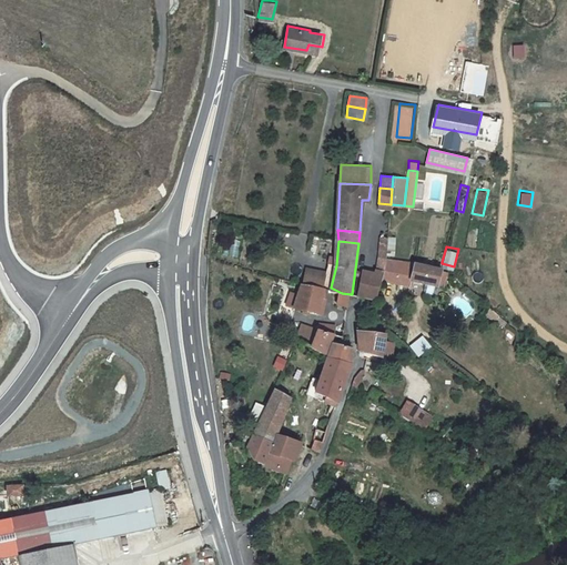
[(411,276),(414,263),(390,258),(384,280),(408,286),(411,276)]
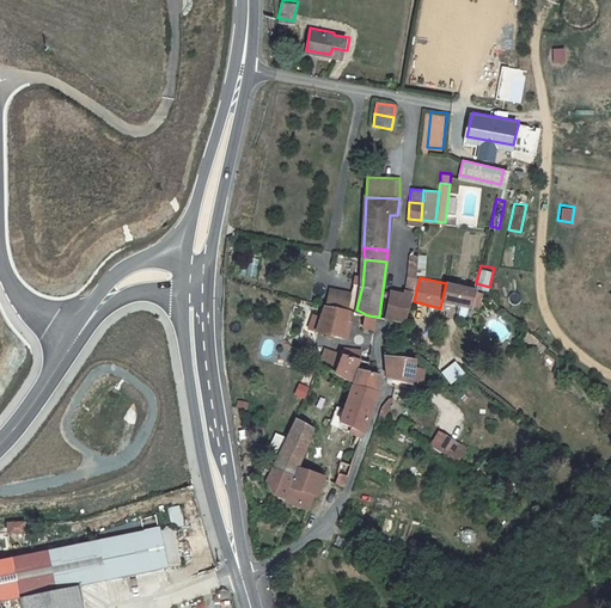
[(328,302),(352,308),(356,309),(362,286),(354,283),(352,292),(333,287),(328,302)]
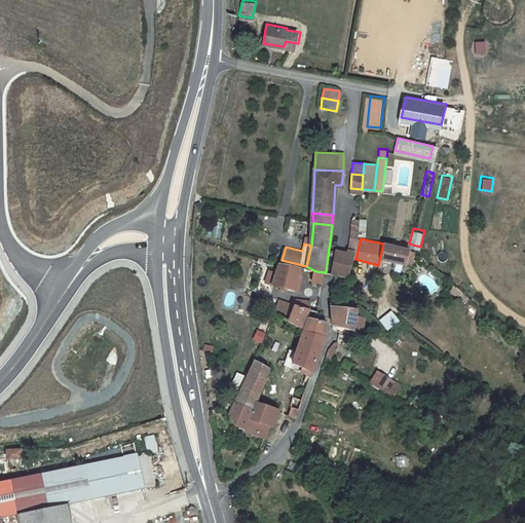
[(380,256),(404,262),(408,249),(383,244),(380,256)]
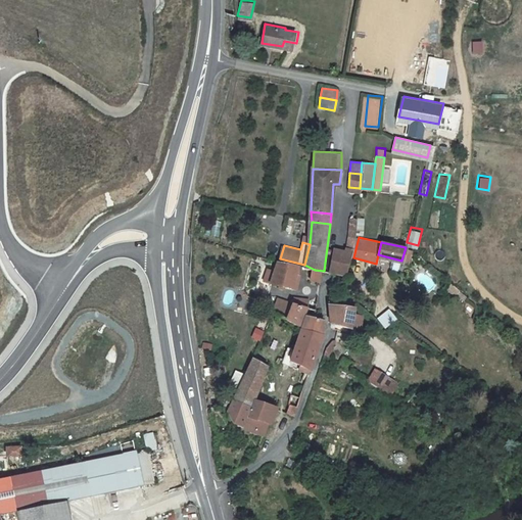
[(327,271),(347,275),(352,248),(333,244),(327,271)]
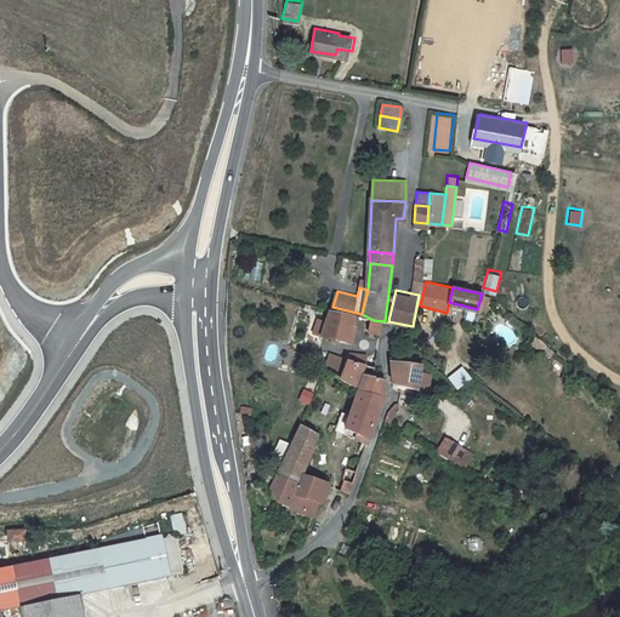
[(484,313),(489,296),(482,293),(477,309),(484,313)]
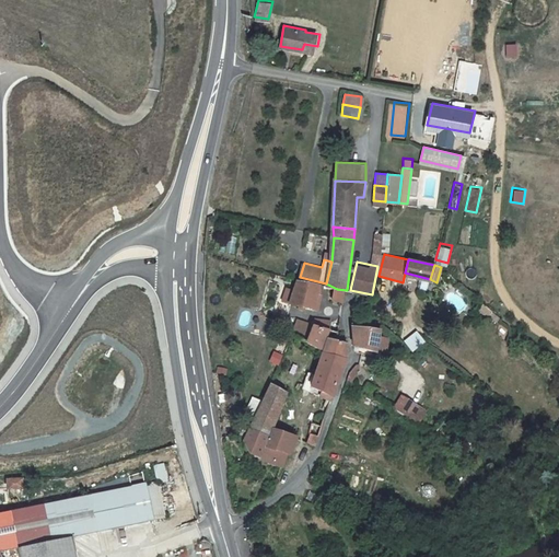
[(315,308),(322,282),(300,277),(291,301),(315,308)]
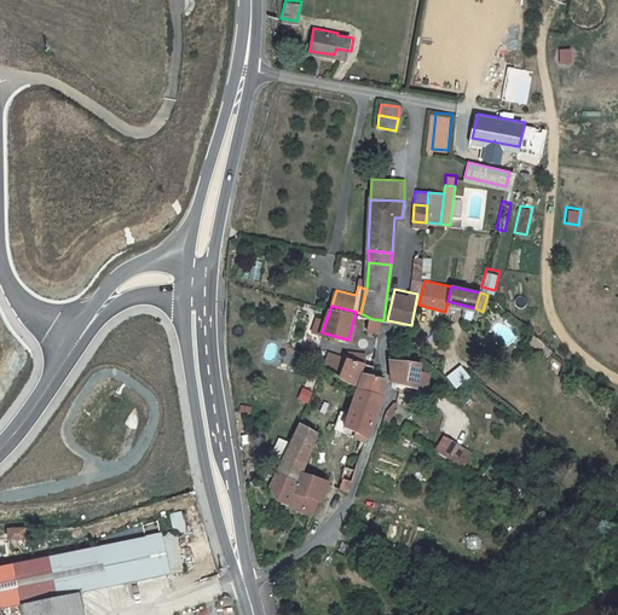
[(371,331),(381,332),(383,320),(373,319),(371,331)]
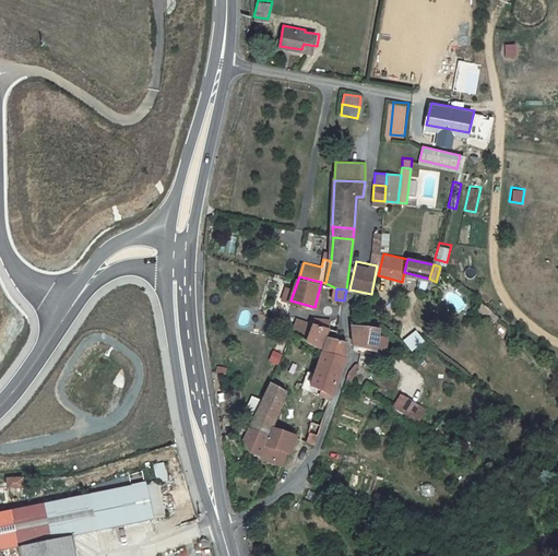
[(490,308),(482,302),(476,307),(485,315),(490,308)]
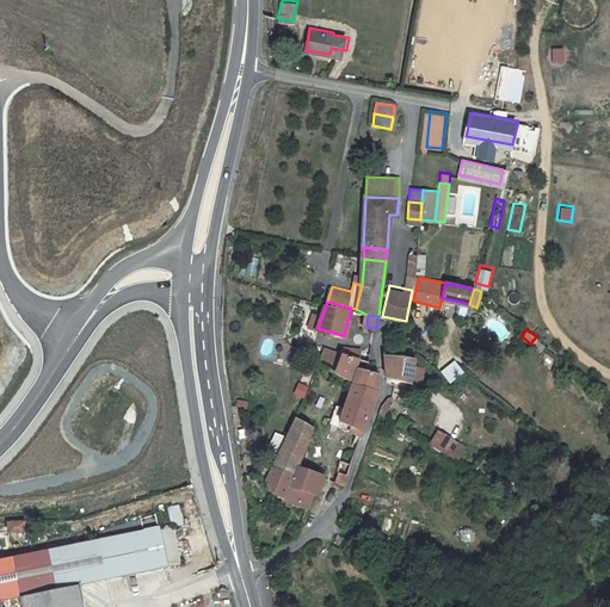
[(543,353),(548,347),(536,336),(530,344),(543,353)]
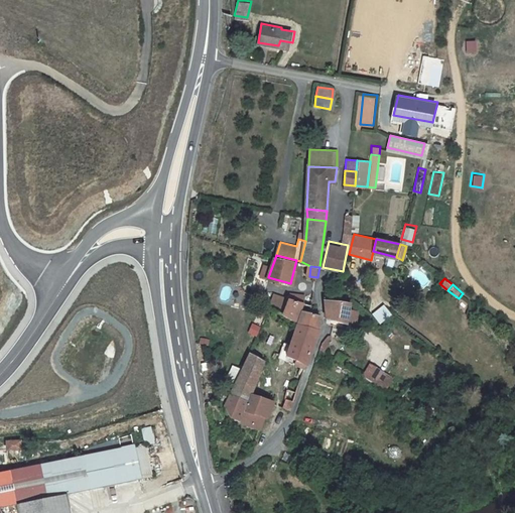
[(272,294),(268,304),(281,311),(286,298),(272,294)]
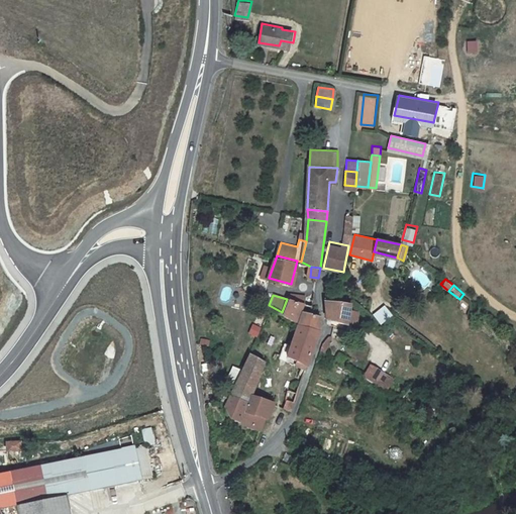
[(300,322),(321,329),(321,315),(302,309),(304,301),(288,298),(287,299),(282,312),(296,320),(297,318),(301,319),(300,322)]
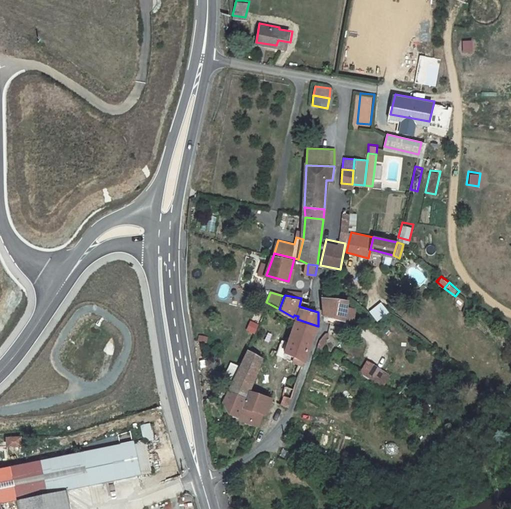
[(345,319),(347,299),(323,297),(326,316),(345,319)]
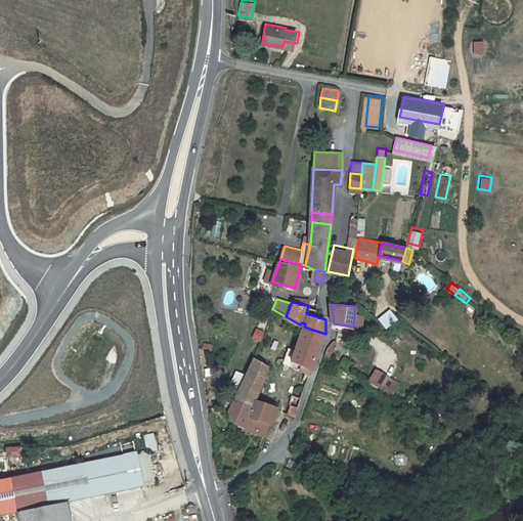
[(291,359),(313,371),(325,334),(304,327),(291,359)]
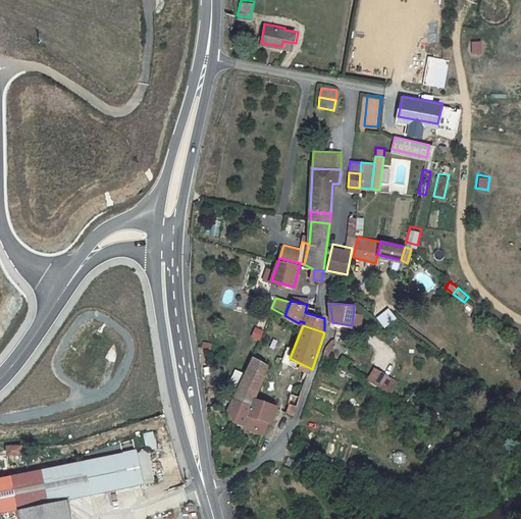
[(358,341),(350,364),(361,367),(367,350),(358,341)]
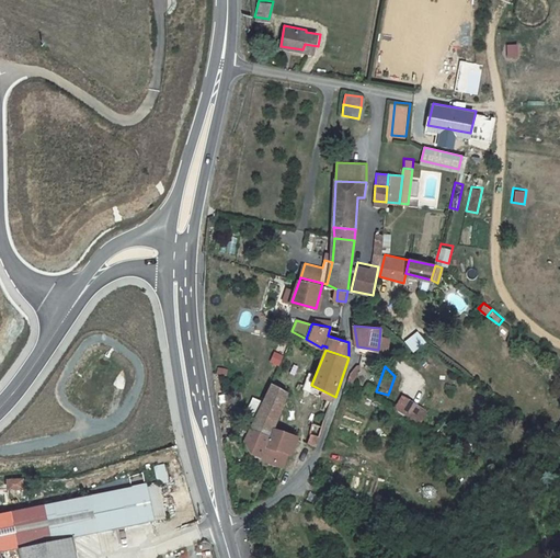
[(258,454),(283,463),(287,451),(293,436),(273,428),(287,388),(271,382),(246,436),(249,446),(258,454)]
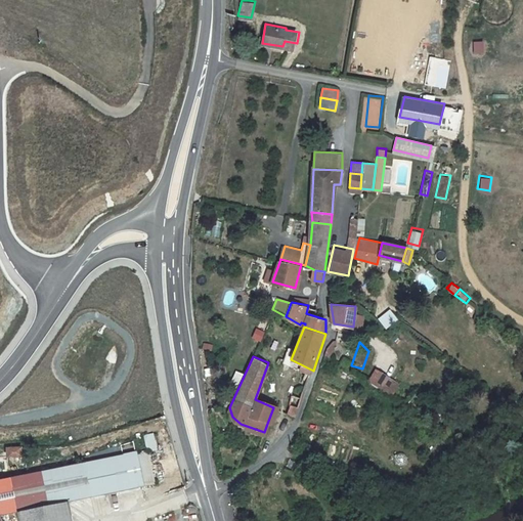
[(377,366),(368,378),(378,384),(383,387),(390,375),(377,366)]
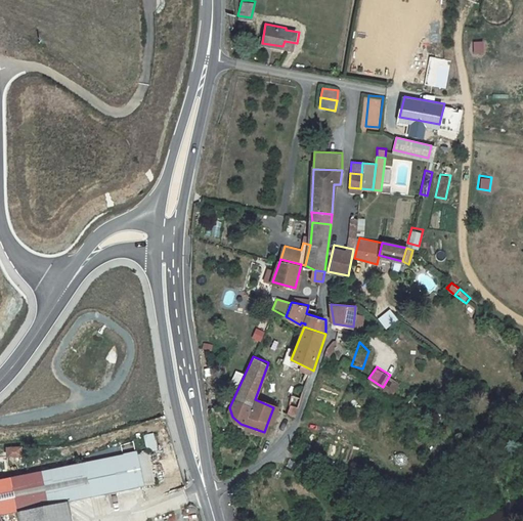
[(290,424),(296,406),(287,403),(279,420),(290,424)]
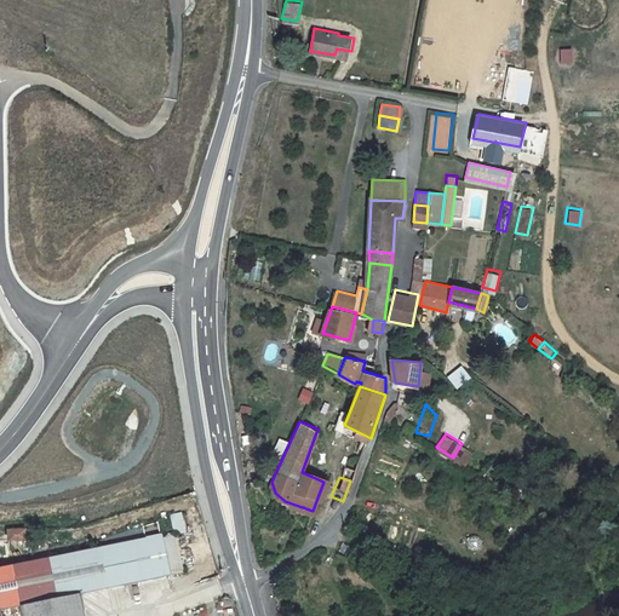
[(0,614),(13,610),(15,615),(76,615),(73,597),(175,576),(165,533),(202,525),(195,510),(161,516),(0,565),(0,614)]
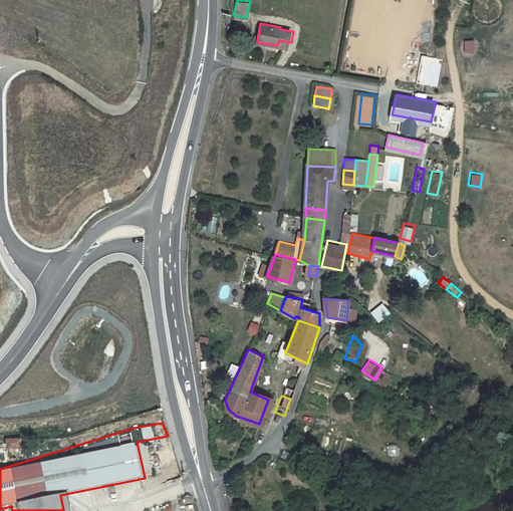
[(0,443),(3,453),(15,451),(13,441),(0,443)]
